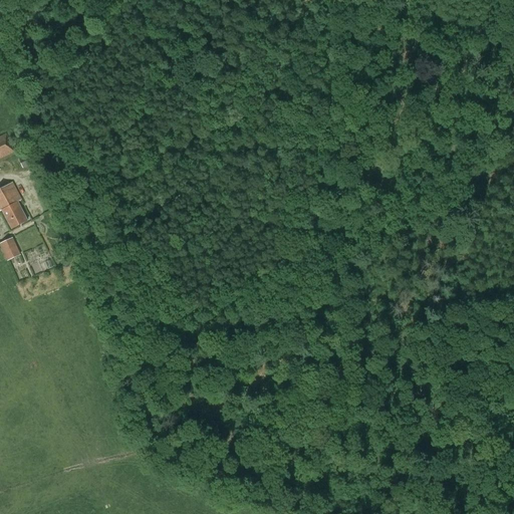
[(0,159),(15,153),(7,133),(0,136),(0,159)]
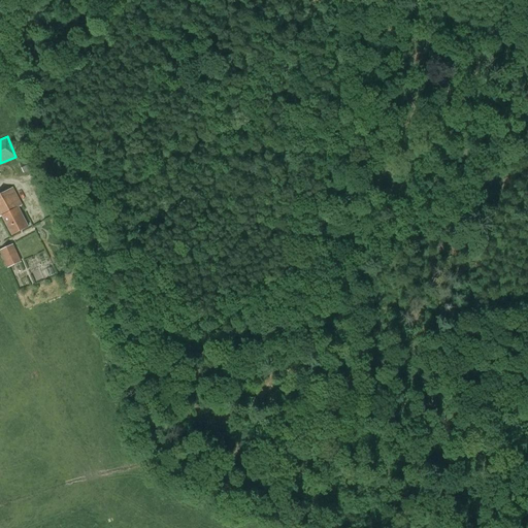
[(33,158),(20,163),(24,172),(37,168),(33,158)]
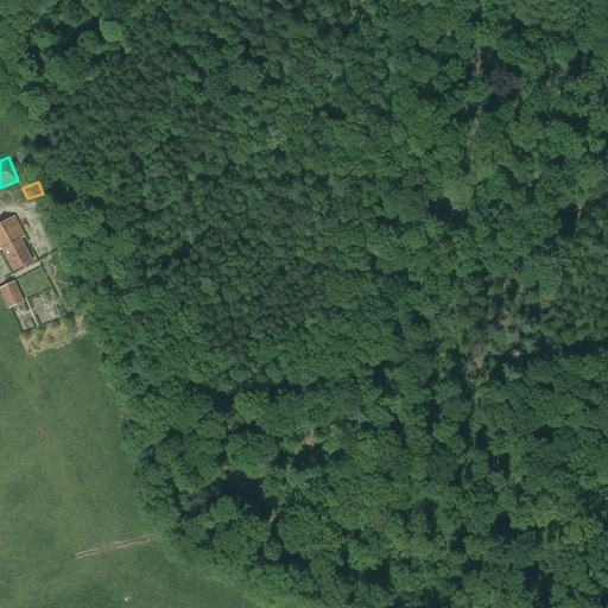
[(0,248),(2,248),(13,271),(32,261),(21,239),(26,236),(16,216),(0,223),(0,248)]
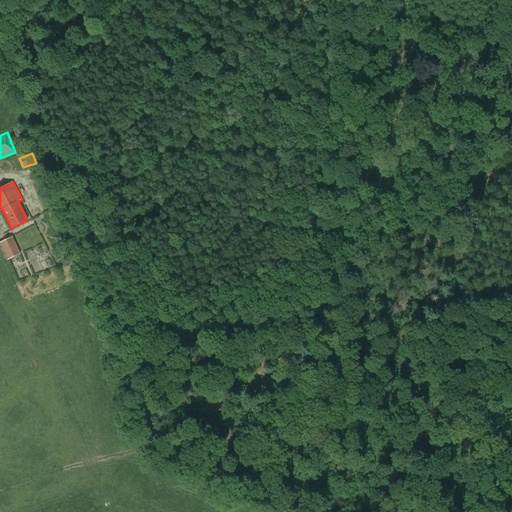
[(0,214),(0,230),(0,231),(9,228),(4,213),(0,214)]
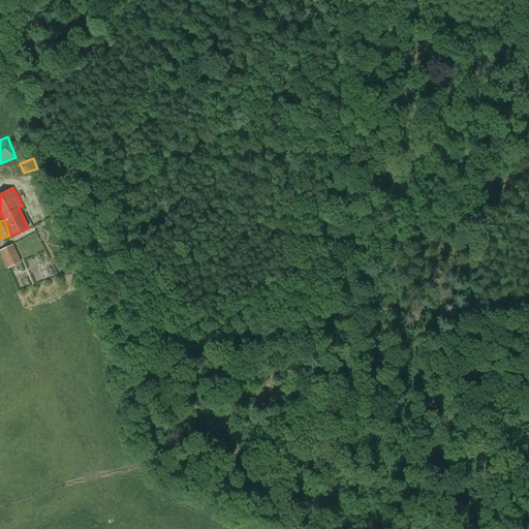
[(0,250),(8,269),(22,262),(13,244),(0,250)]
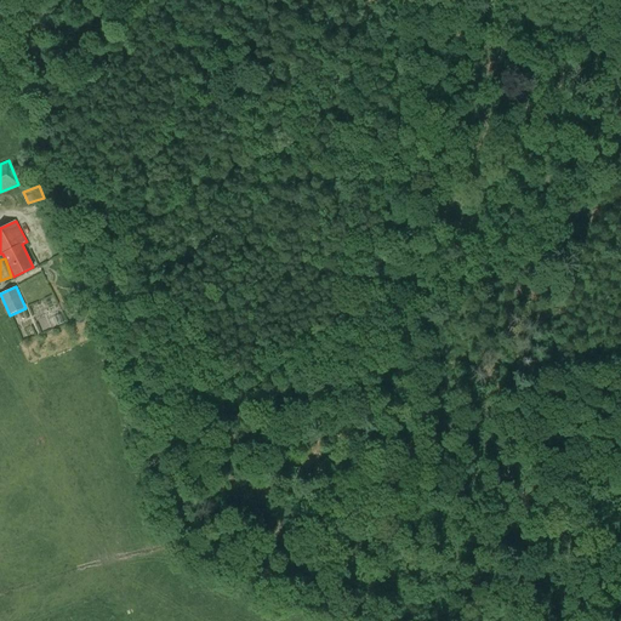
All buildings are outlined.
